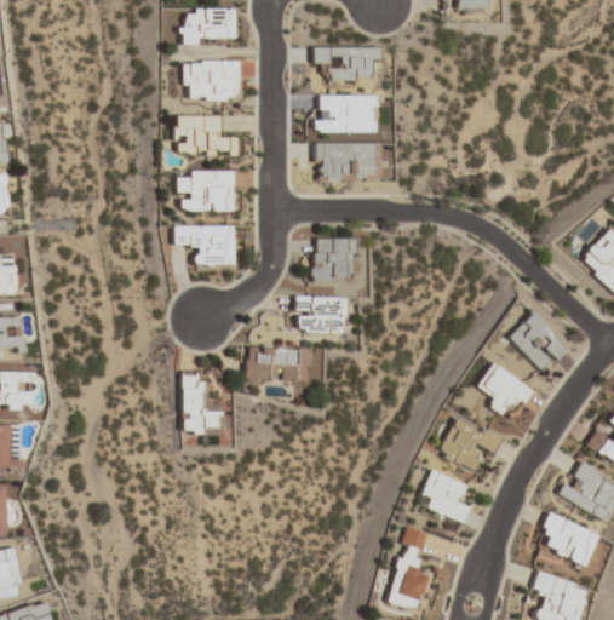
[(459,0),(459,9),(488,10),(488,0),(459,0)]
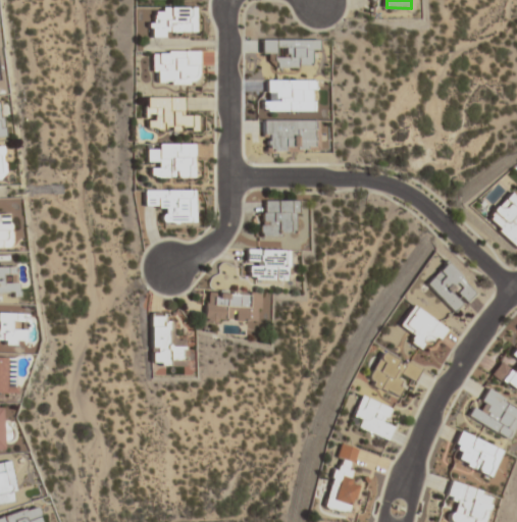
[(149,16),(150,37),(200,36),(199,7),(160,7),(160,16),(149,16)]
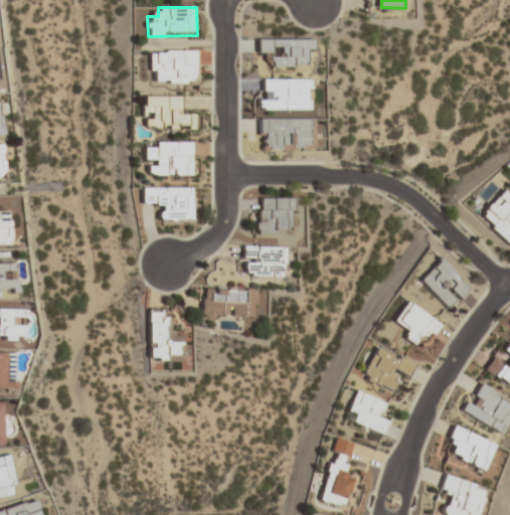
[(317,50),(317,39),(261,39),(261,54),(272,54),(272,66),(310,66),(310,50),(317,50)]
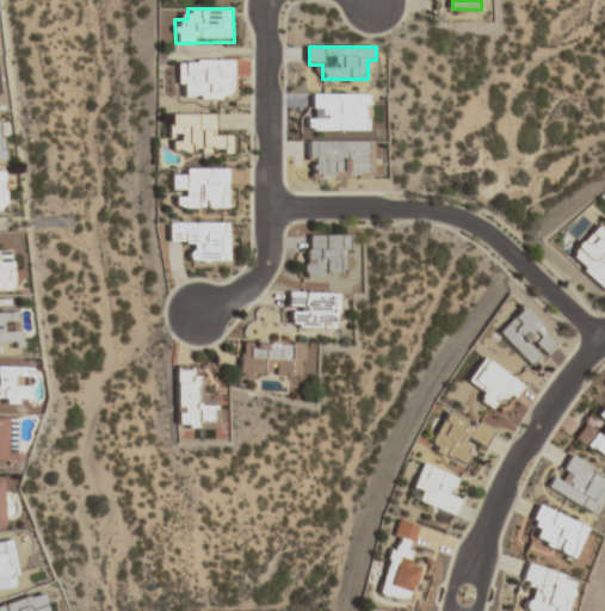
[(178,60),(178,98),(234,98),(234,60),(178,60)]
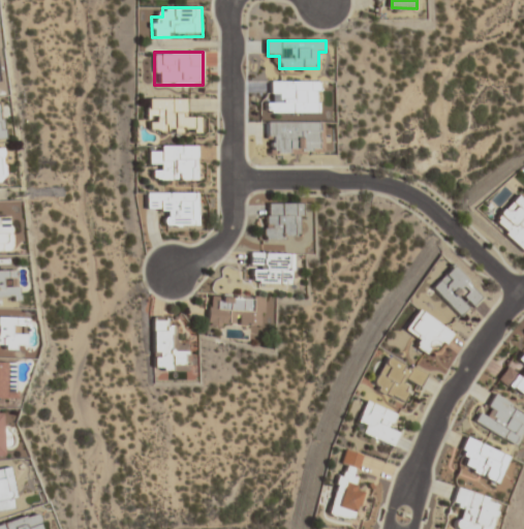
[(188,98),(149,97),(148,133),(207,133),(207,117),(188,117),(188,98)]
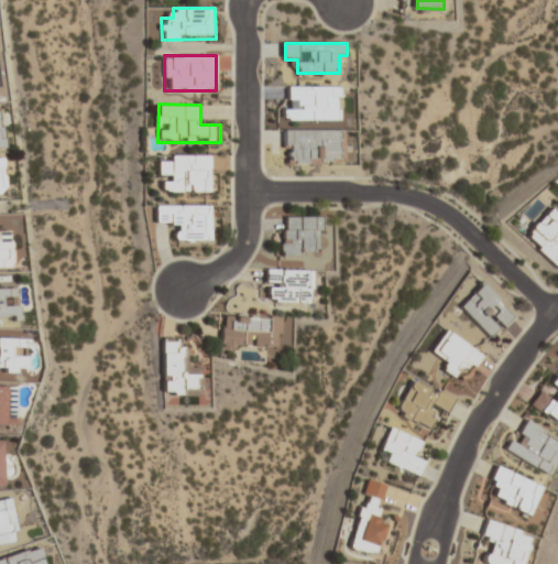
[(287,164),(346,164),(346,130),(287,130),(287,164)]
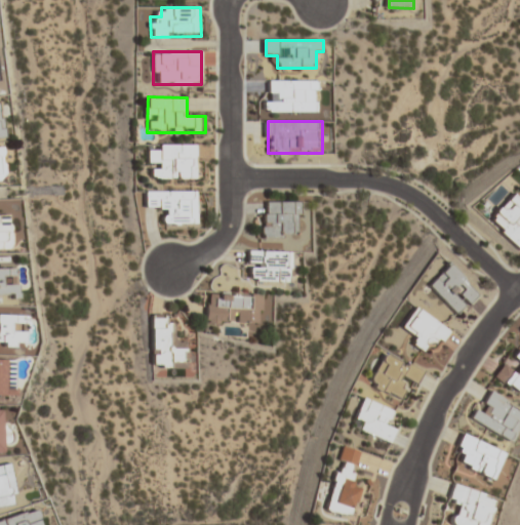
[(199,179),(198,144),(158,145),(158,150),(150,150),(150,165),(153,165),(153,179),(199,179)]
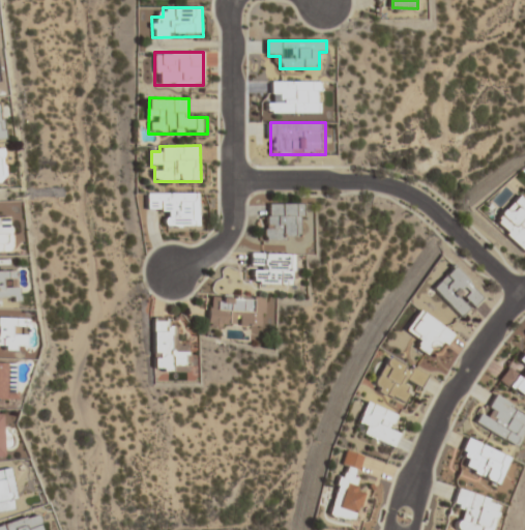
[(149,193),(149,212),(169,212),(169,230),(202,231),(202,193),(149,193)]
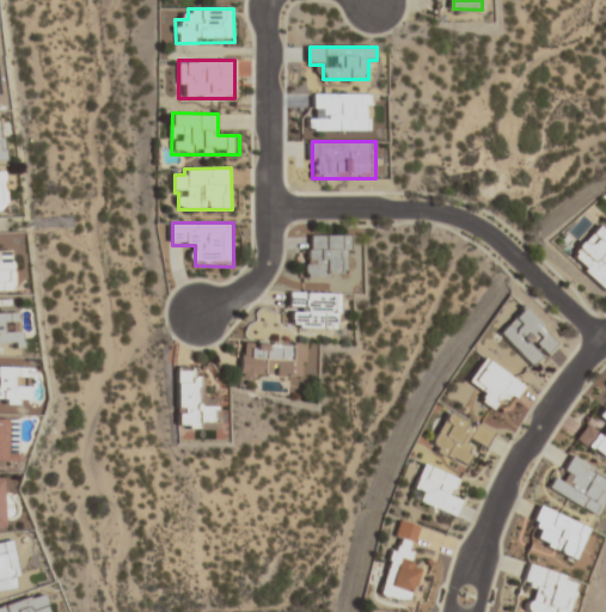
[(571,256),(605,289),(605,227),(601,224),(571,256)]
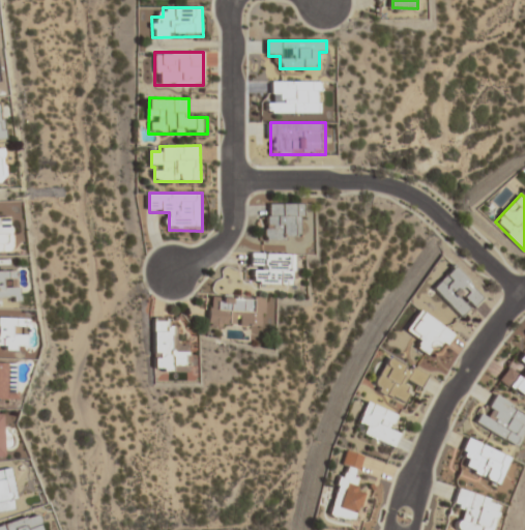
[(302,204),(267,204),(267,239),(302,239),(302,204)]
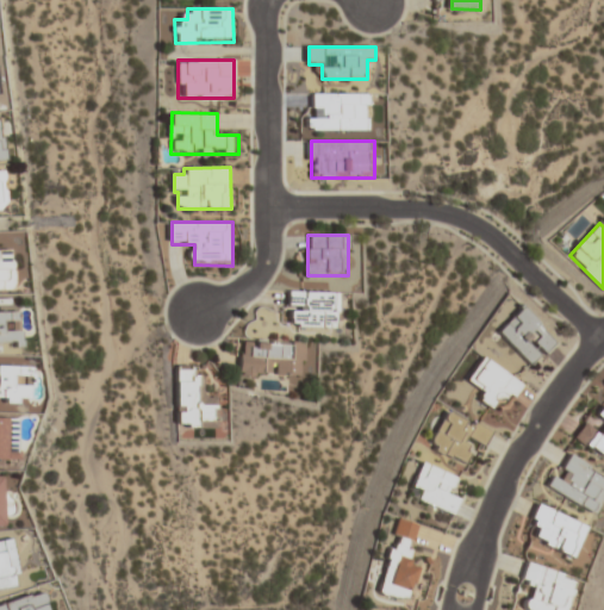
[(0,290),(17,290),(17,248),(0,248),(0,290)]
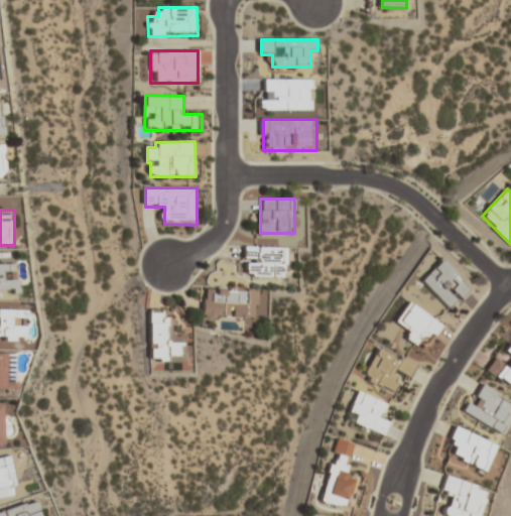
[(288,247),(247,246),(247,276),(287,277),(288,247)]
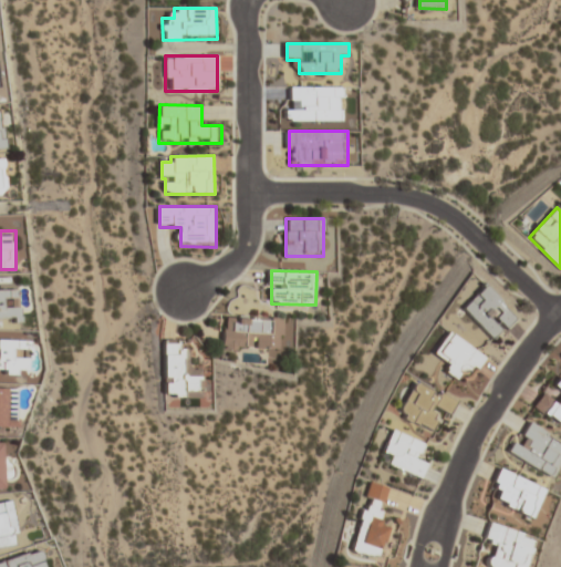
[(0,286),(0,320),(22,321),(22,287),(0,286)]
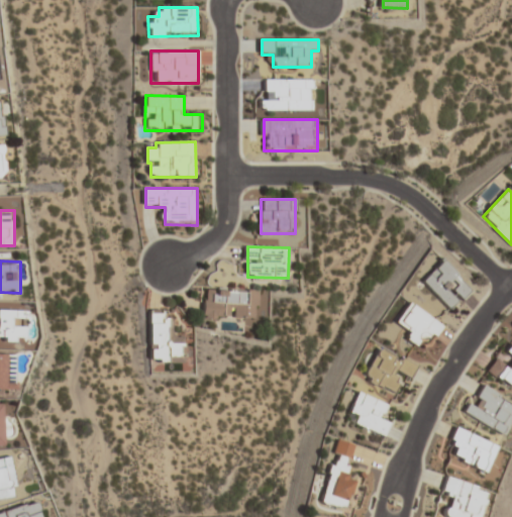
[(472,289),(443,261),(422,281),(451,310),(472,289)]
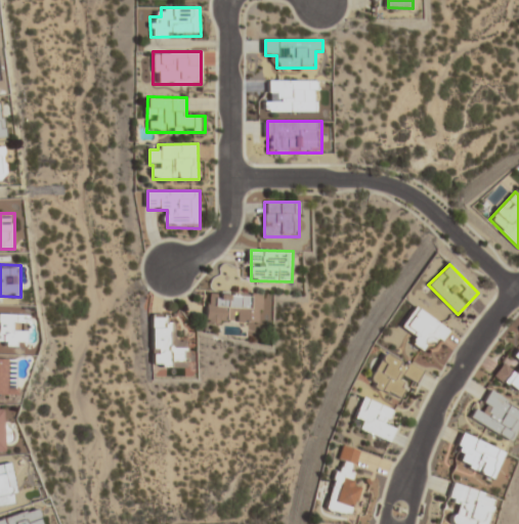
[(210,292),(209,322),(266,324),(267,294),(210,292)]
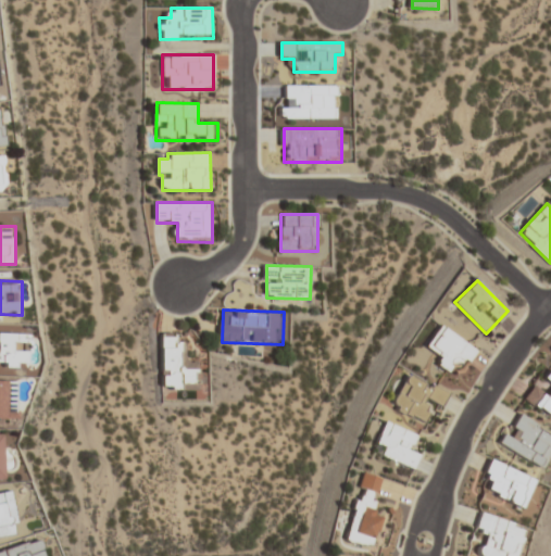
[(440,356),(436,362),(454,376),(475,350),(443,325),(427,345),(440,356)]
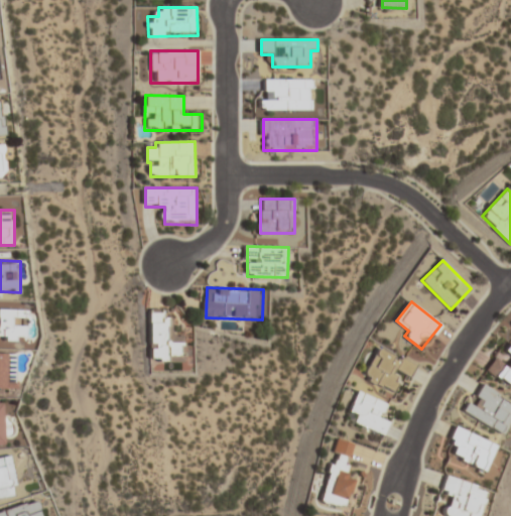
[(186,334),(176,334),(176,311),(152,311),(151,362),(186,362),(186,334)]
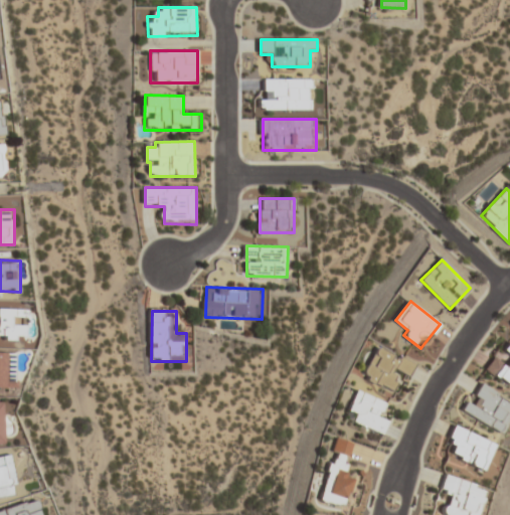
[(509,345),(503,353),(500,351),(488,369),(509,384),(509,345)]
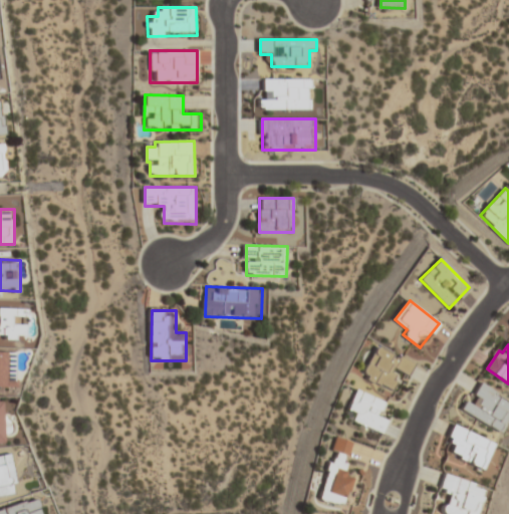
[(412,376),(418,363),(376,345),(363,377),(397,391),(404,373),(412,376)]
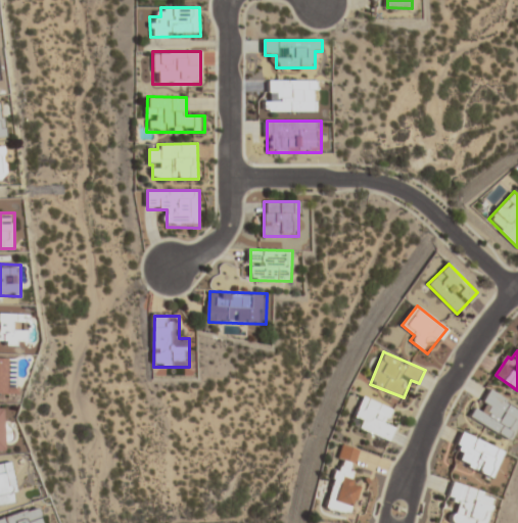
[(16,357),(0,355),(0,393),(16,394),(16,357)]
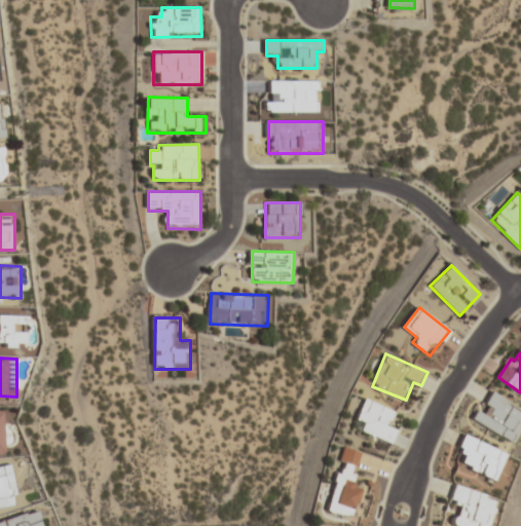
[(516,444),(520,436),(520,407),(495,392),(485,412),(480,409),(474,419),(516,444)]
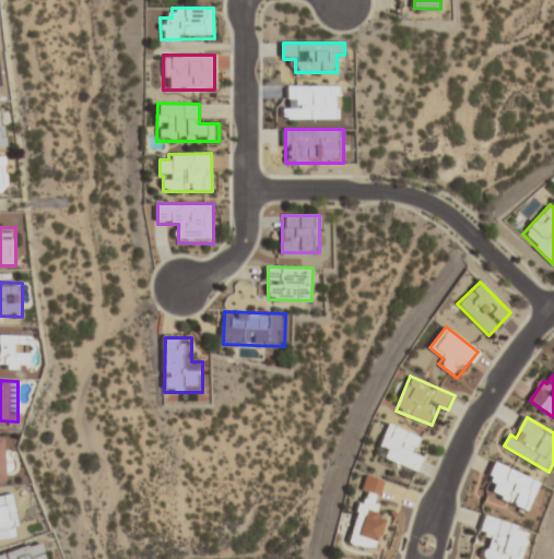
[(419,471),(426,453),(416,450),(422,436),(390,424),(377,455),(419,471)]
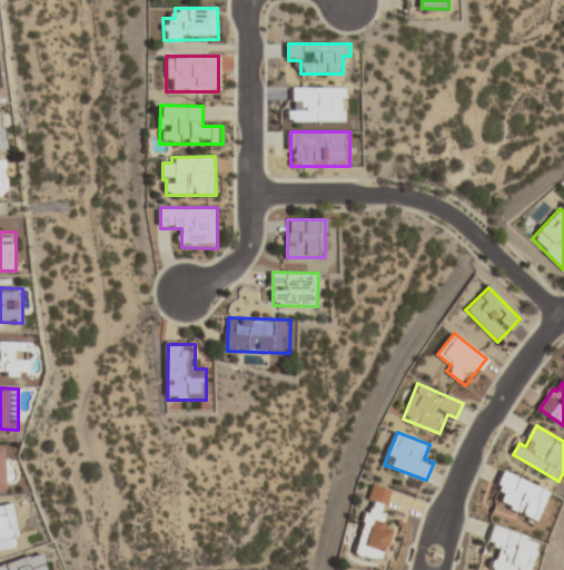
[(553,491),(505,471),(497,490),(506,493),(501,504),(540,521),(553,491)]
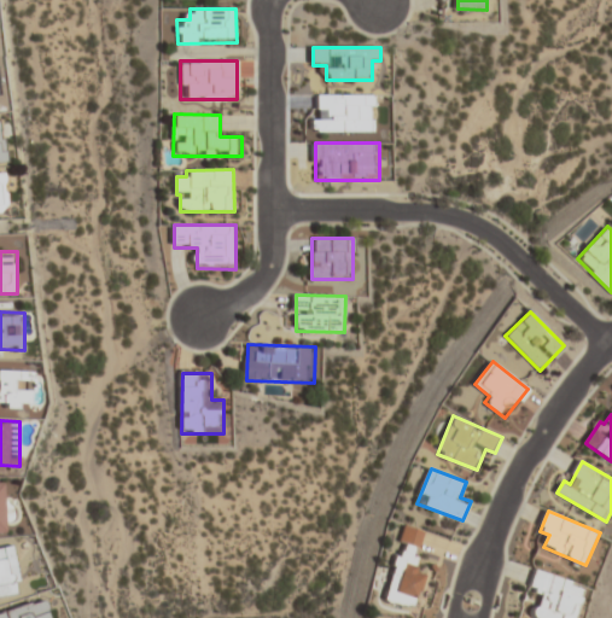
[(420,608),(427,571),(419,570),(427,530),(403,525),(389,602),(420,608)]
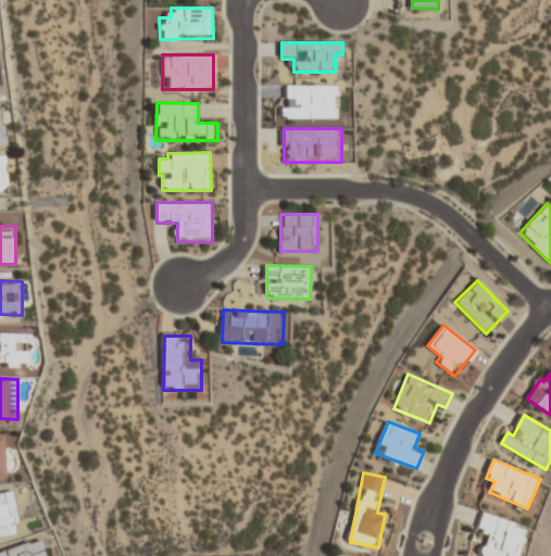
[(483,555),(521,555),(529,526),(484,513),(478,533),(488,536),(481,555),(483,555)]
